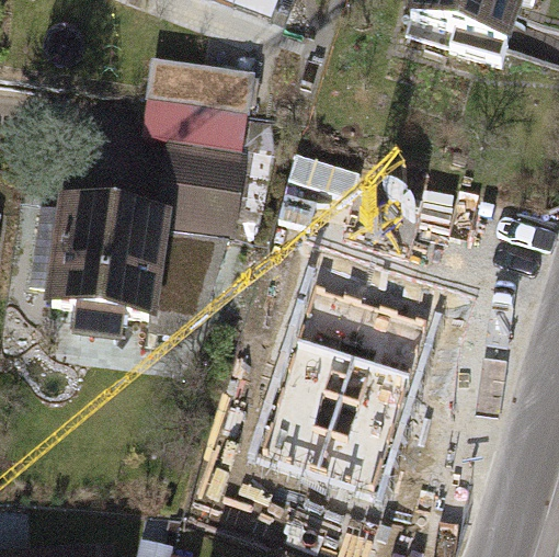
[(409,0),(406,9),(509,41),(521,0),(409,0)]
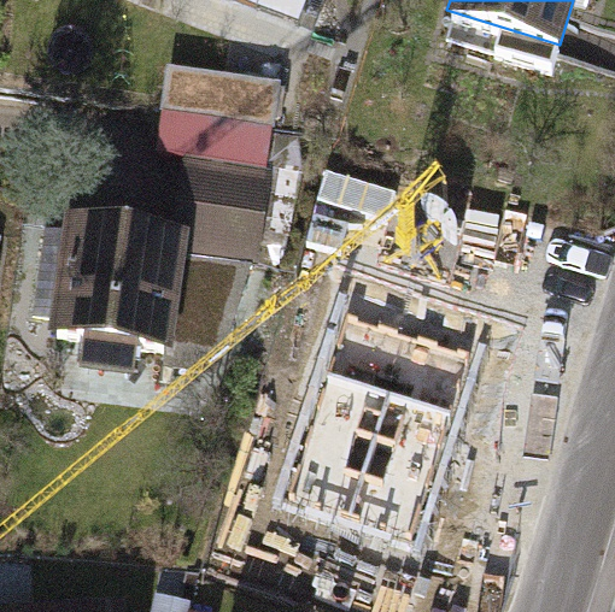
[(162,106),(168,107),(273,124),(280,81),(169,63),(162,106)]
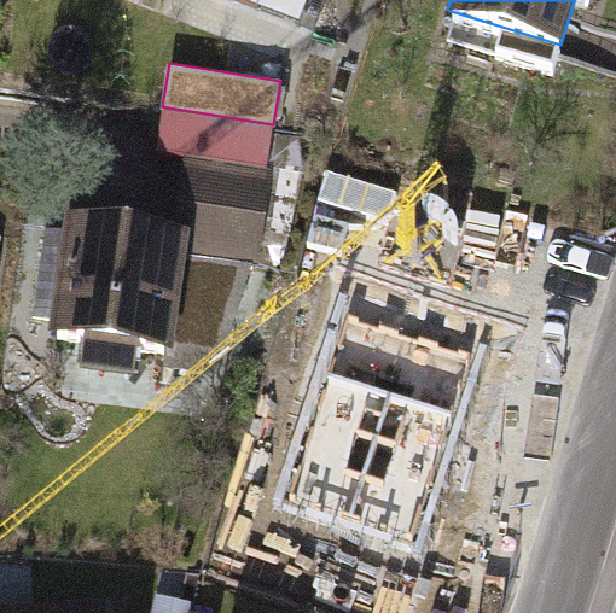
[(161,150),(189,153),(266,165),(273,124),(168,107),(161,150)]
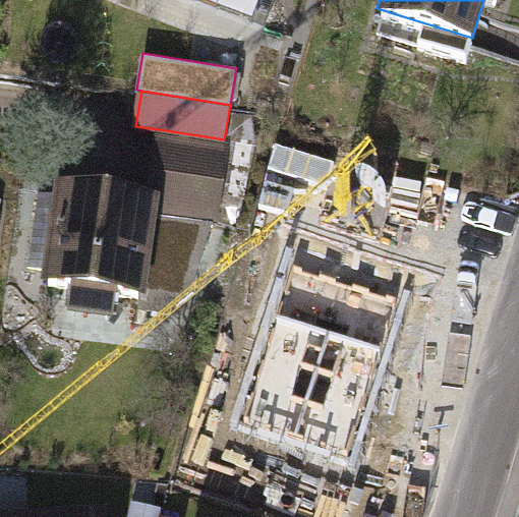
[(148,194),(54,177),(39,281),(68,285),(66,310),(112,318),(114,292),(139,295),(138,306),(184,313),(218,221),(232,141),(224,139),(159,129),(148,194)]
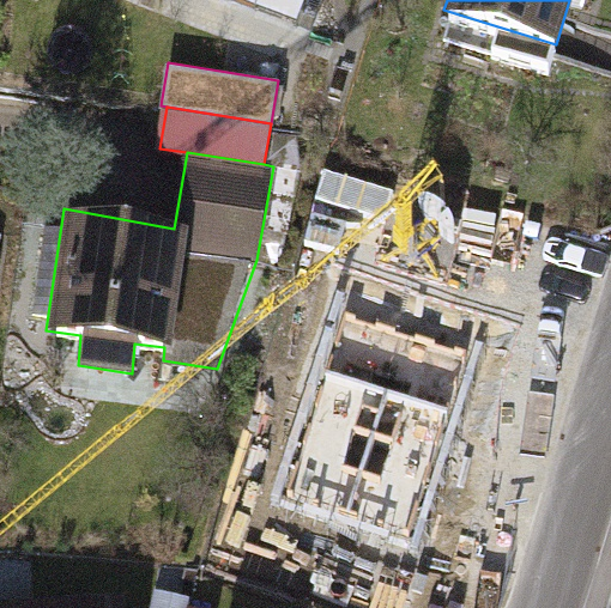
[(471,348),(350,310),(292,492),(415,529),(471,348)]
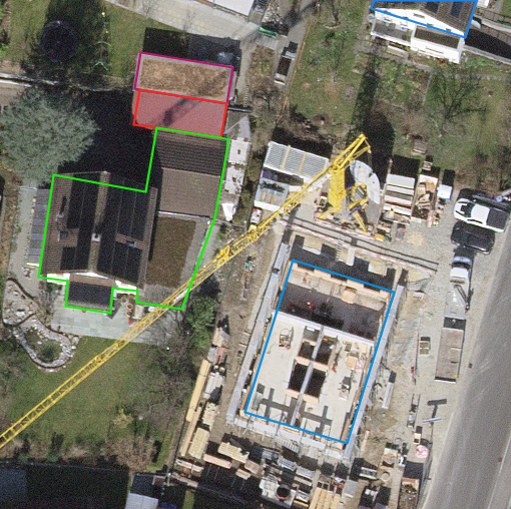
[(131,492),(126,508),(156,508),(157,505),(159,498),(131,492)]
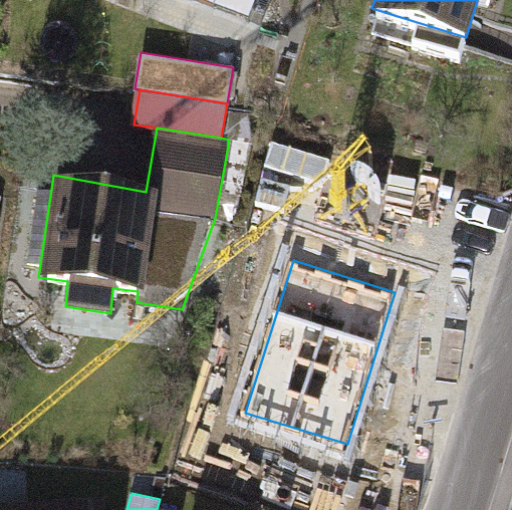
[(104,509),(104,499),(0,503),(0,509),(104,509)]
